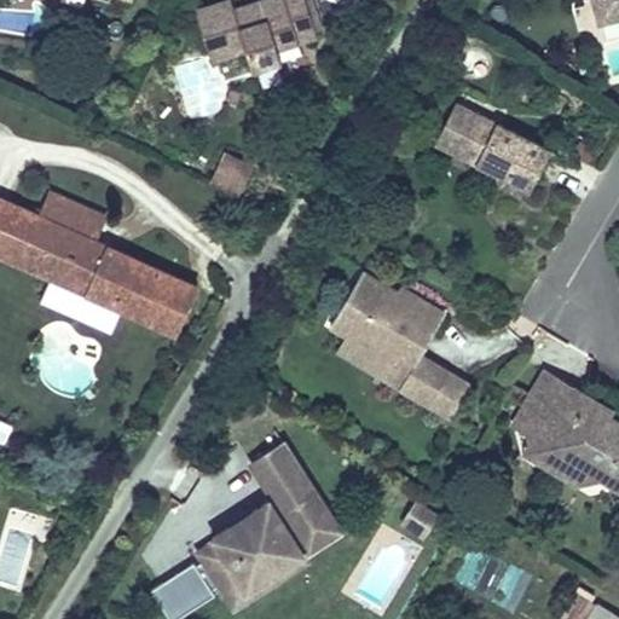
[(236,15),(233,6),(231,0),(215,0),(194,7),(212,62),(246,51),(253,70),(282,62),(278,50),(317,38),(305,0),(250,0),(247,1),(250,10),(236,15)]
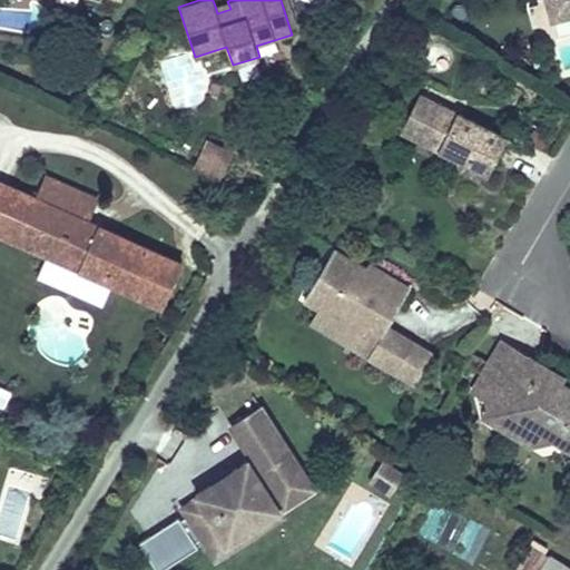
[(569,0),(543,0),(549,20),(569,15),(569,0)]
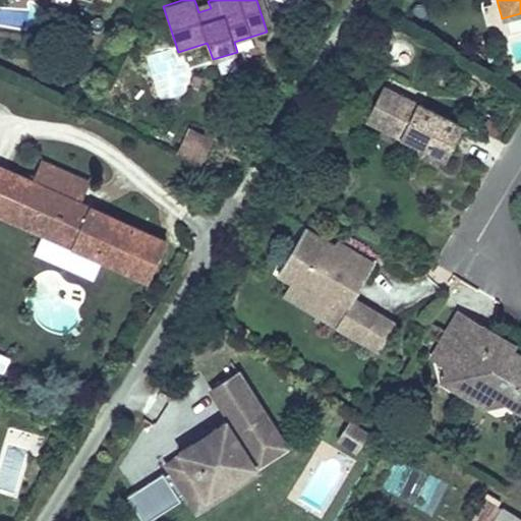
[(208,1),(196,5),(198,12),(211,8),(208,1)]
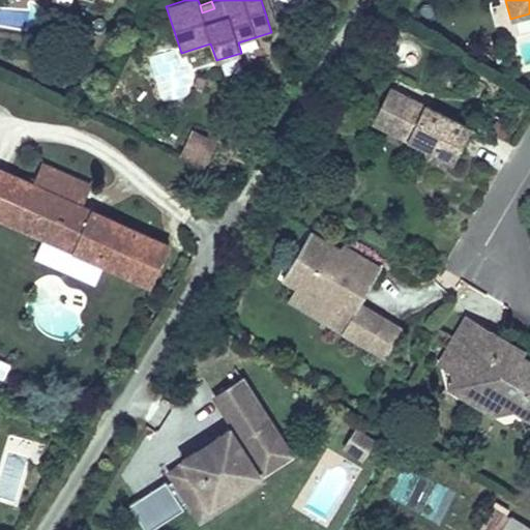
[(194,85),(203,88),(206,80),(197,76),(194,85)]
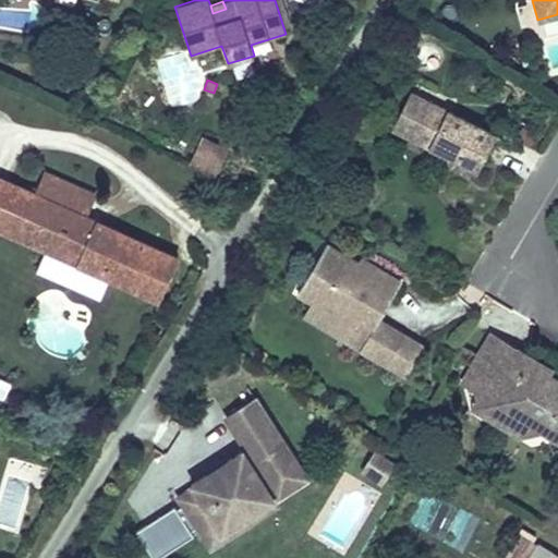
[(395,131),(410,137),(428,99),(414,92),(395,131)]
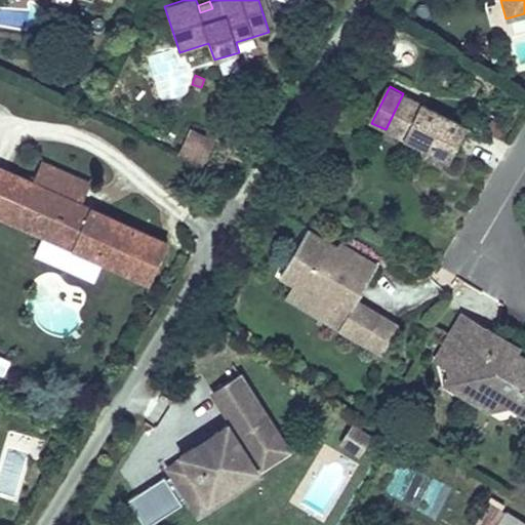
[(403,93),(386,129),(448,161),(467,125),(403,93)]
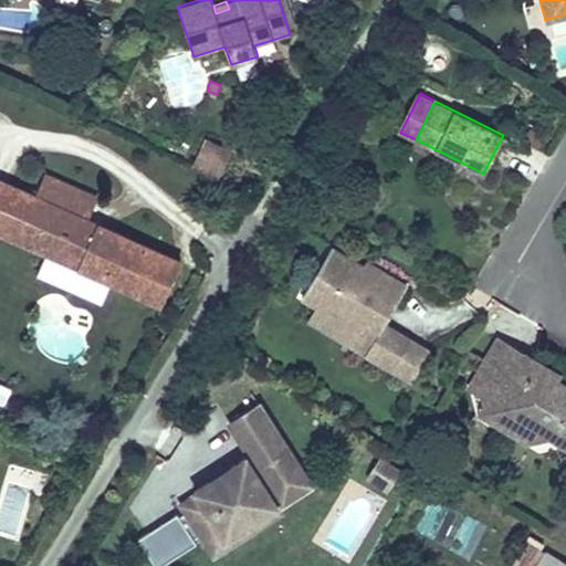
[(537,146),(543,136),(531,128),(524,139),(537,146)]
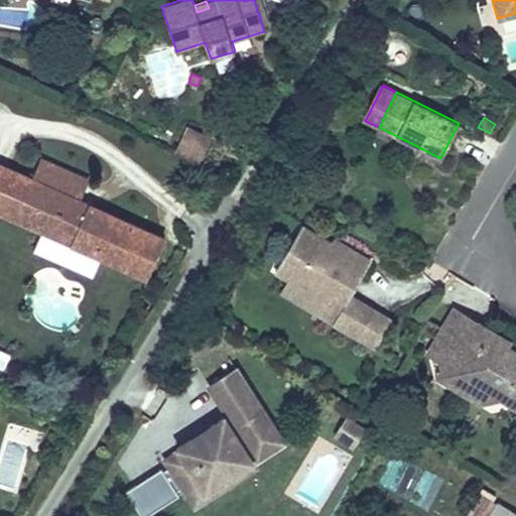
[(211,136),(187,126),(175,152),(199,163),(211,136)]
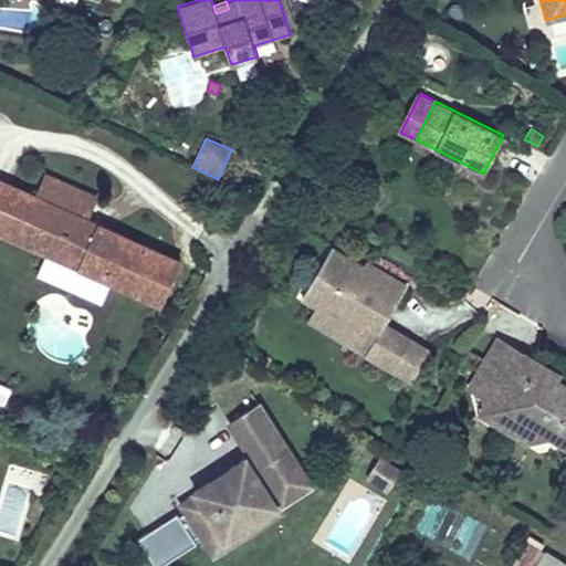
[(34,197),(16,239),(161,304),(180,262),(86,220),(96,198),(44,175),(34,197)]
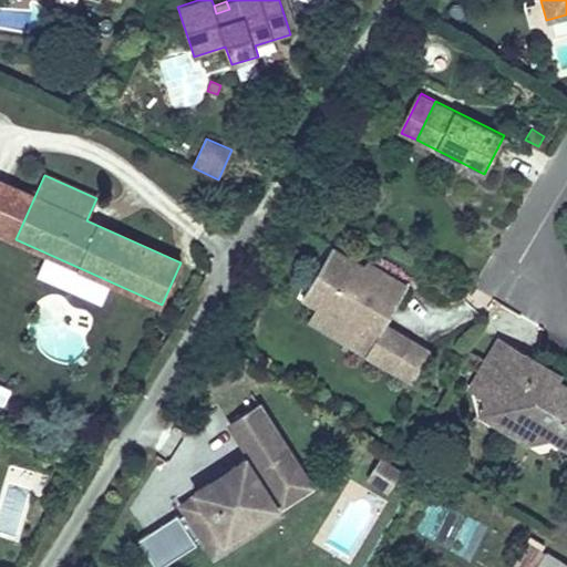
[(34,197),(0,181),(0,232),(16,239),(34,197)]
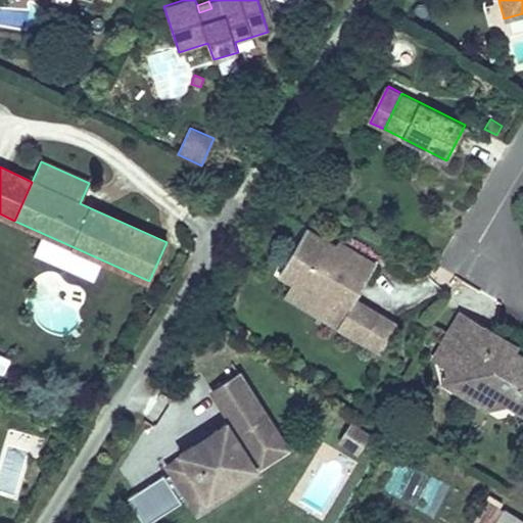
[(335,299),(328,313),(325,318),(380,350),(396,324),(354,300),(353,294),(359,287),(366,283),(376,266),(338,242),(341,238),(312,221),(283,268),(299,277),(335,299)]
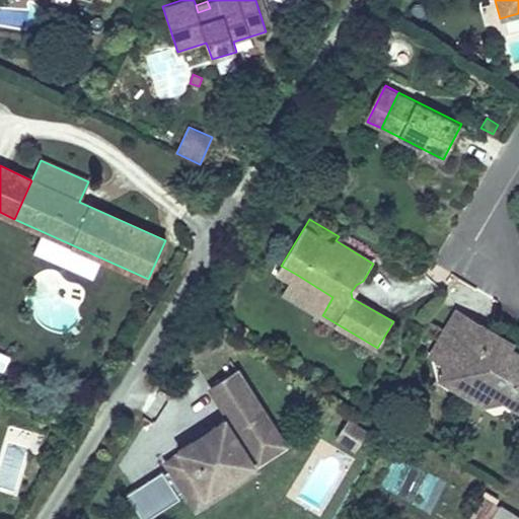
[(289,288),(325,310),(332,297),(297,275),(289,288)]
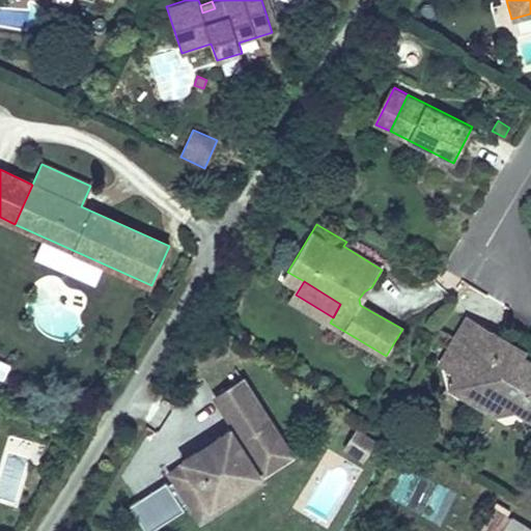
[(360,305),(371,287),(364,291),(359,299),(360,305)]
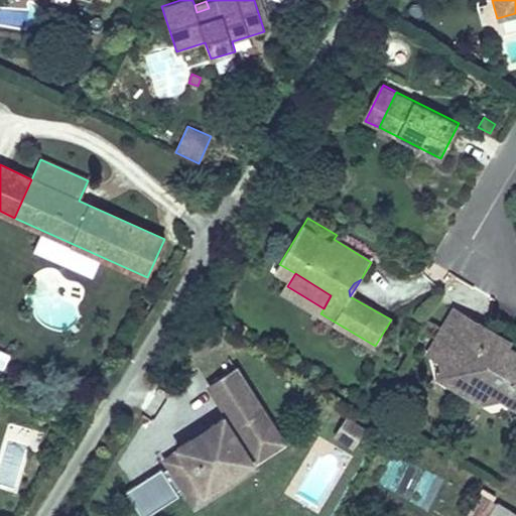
[(481,332),(484,327),(455,310),(429,353),(442,360),(448,371),(464,379),(460,386),(484,400),(504,395),(515,401),(515,349),(510,346),(490,351),(481,332)]
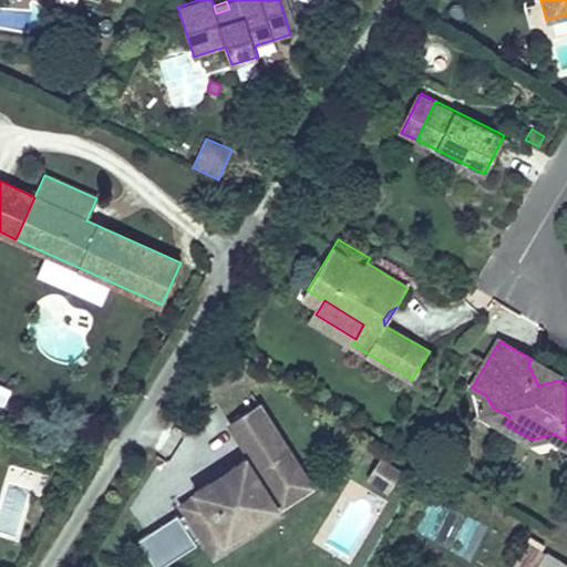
[(562,377),(532,359),(528,364),(538,385),(560,380),(562,377)]
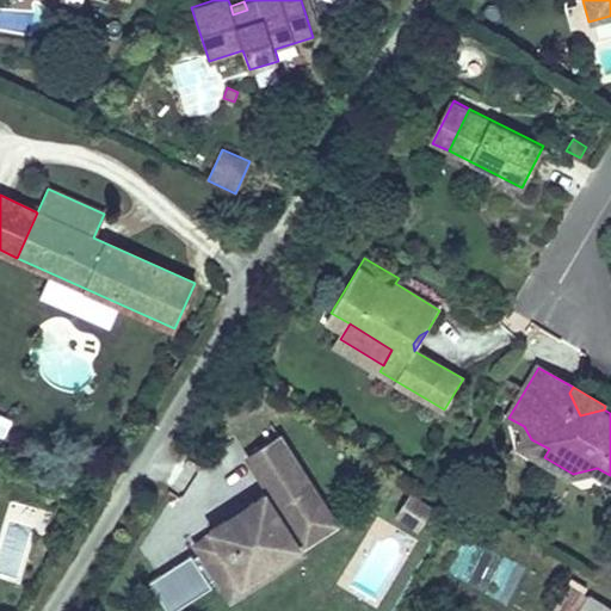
[(213,534),(196,544),(201,553),(193,557),(191,554),(149,581),(168,610),(173,610),(213,586),(209,582),(217,578),(222,585),(239,574),(244,582),(261,571),(260,569),(279,556),(282,559),(300,547),(290,532),(292,531),(326,508),(279,437),(247,457),(271,493),(266,497),(265,495),(227,520),(226,519),(210,530),(213,534)]
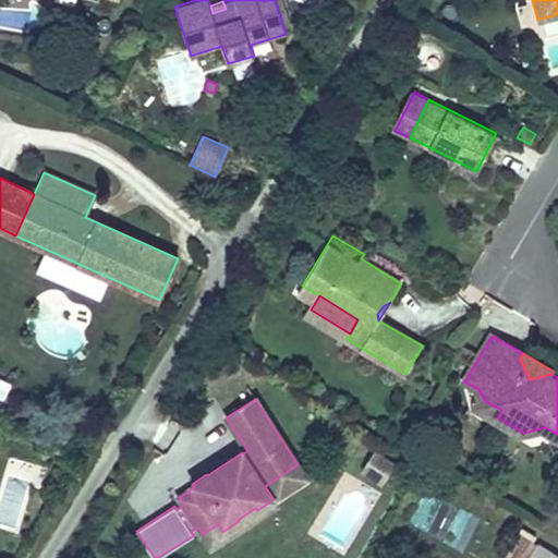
[(481,408),(497,417),(501,410),(485,401),(481,408)]
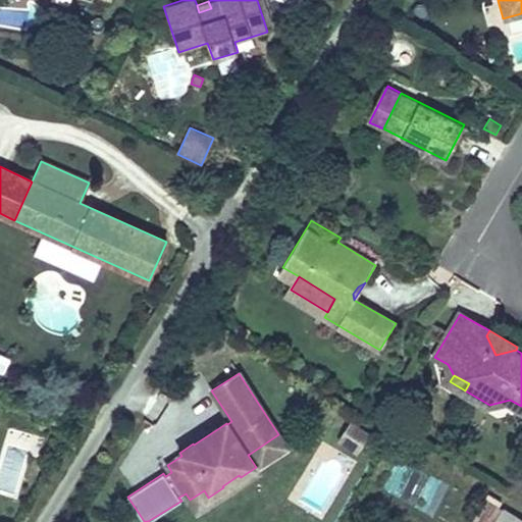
[(337,441),(357,454),(370,432),(351,420),(337,441)]
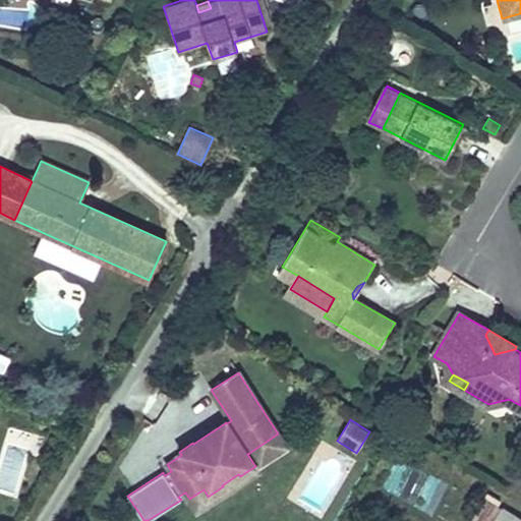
[(286,446),(278,433),(249,453),(257,464),(286,446)]
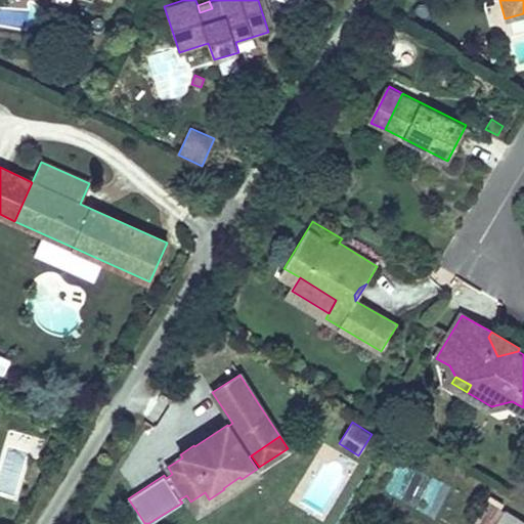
[(260,475),(257,469),(242,479),(239,477),(223,488),(224,489),(209,499),(205,492),(190,501),(199,515),(260,475)]
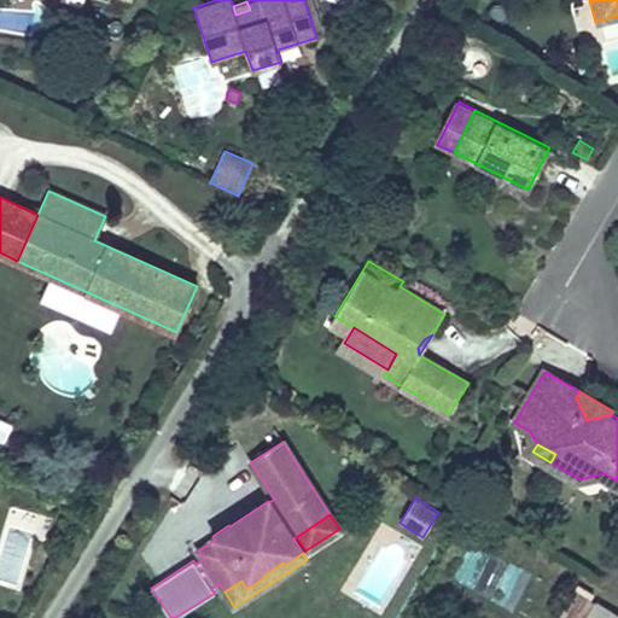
[(617,617),(573,593),(559,617),(561,617),(617,617)]
